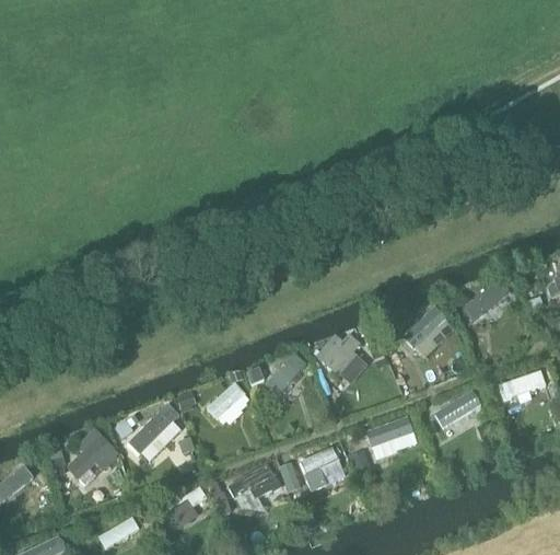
[(559,273),(546,278),(551,295),(559,291),(559,273)]
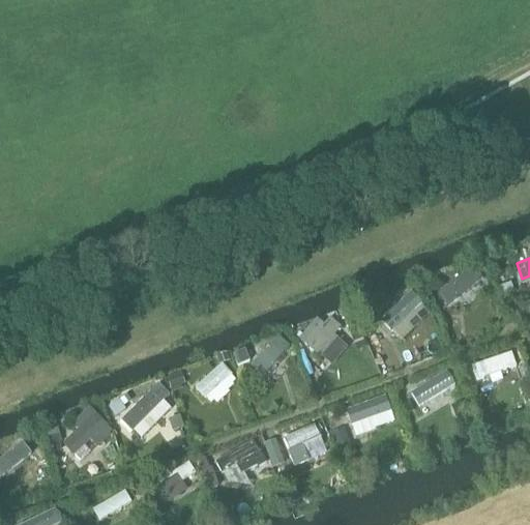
[(470,259),(437,291),(448,303),(482,271),(470,259)]
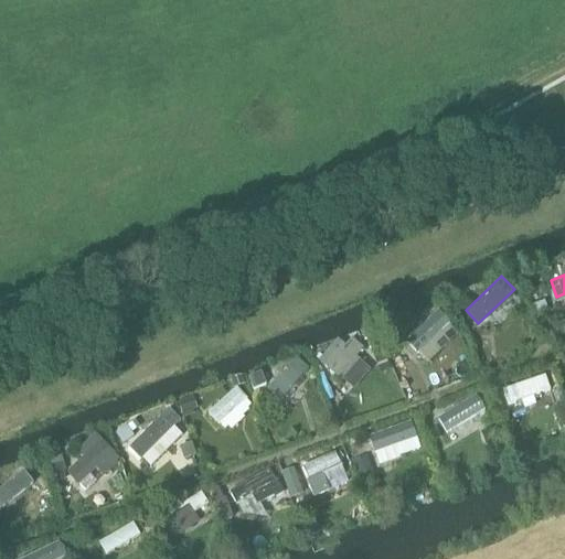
[(436,309),(406,337),(417,350),(448,320),(436,309)]
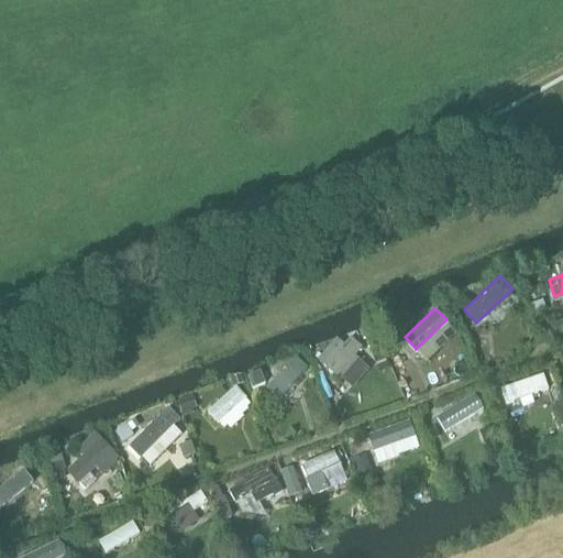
[(350,332),(323,363),(338,375),(364,346),(350,332)]
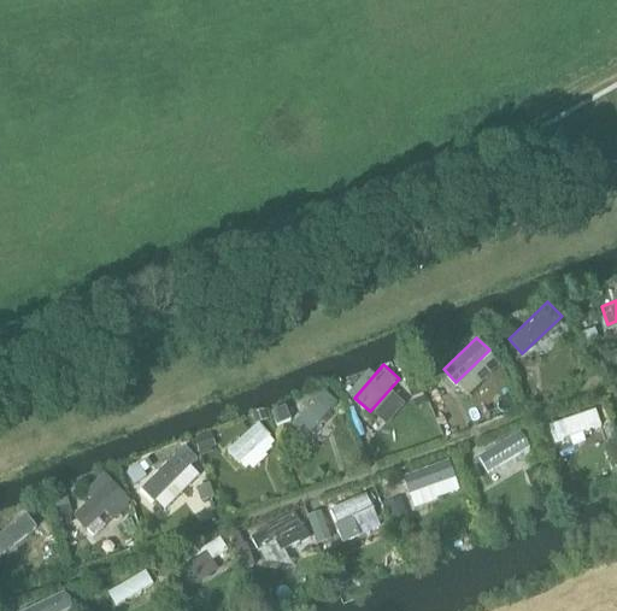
[(321,389),(292,423),(307,438),(336,404),(321,389)]
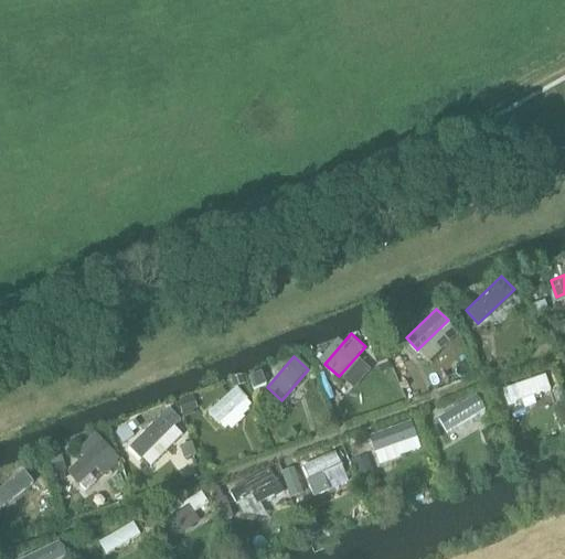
[(546,372),(503,385),(508,400),(552,386),(546,372)]
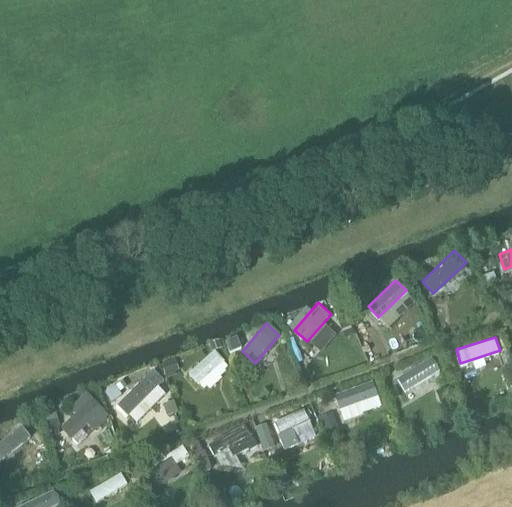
[(214,350),(189,370),(200,383),(224,363),(214,350)]
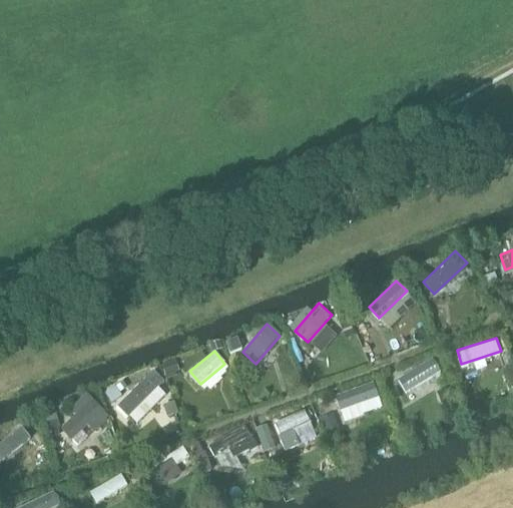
[(432,357),(398,377),(406,391),(441,371),(432,357)]
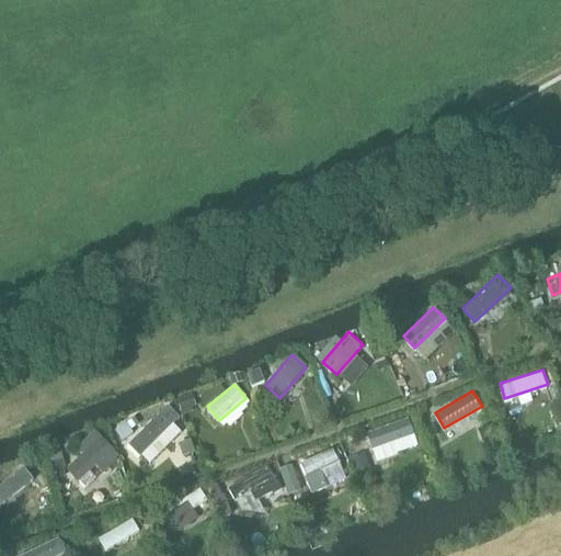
[(167,404),(129,443),(145,457),(181,418),(167,404)]
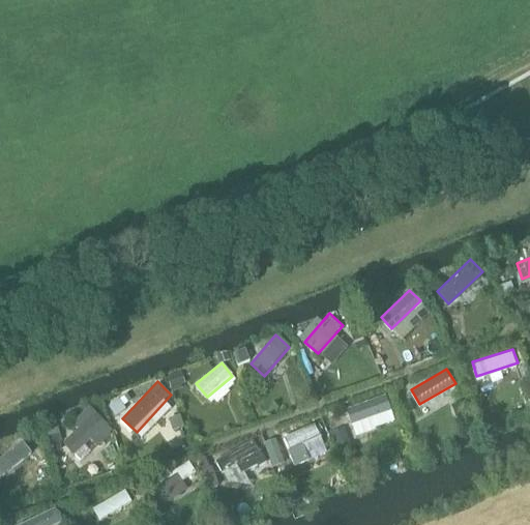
[(386,395),(345,409),(350,424),(391,409),(386,395)]
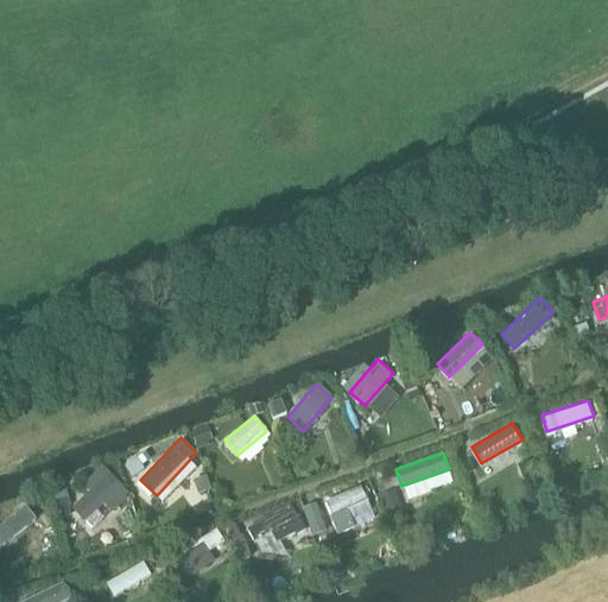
[(112,473),(74,504),(86,519),(124,488),(112,473)]
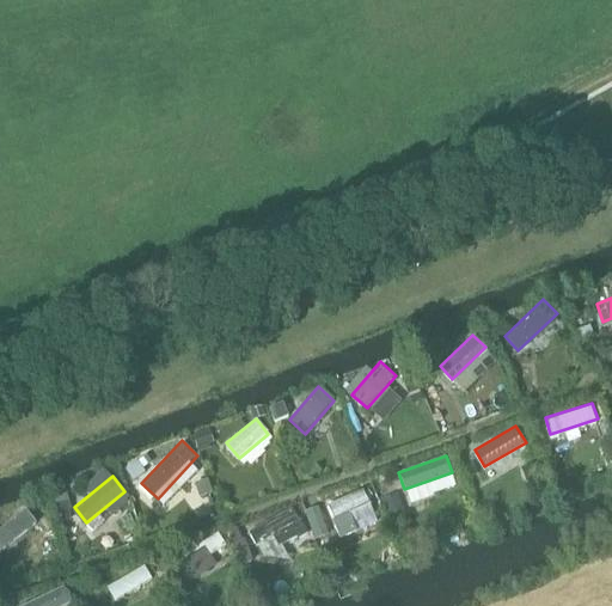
[(363,489),(326,503),(331,516),(368,503),(363,489)]
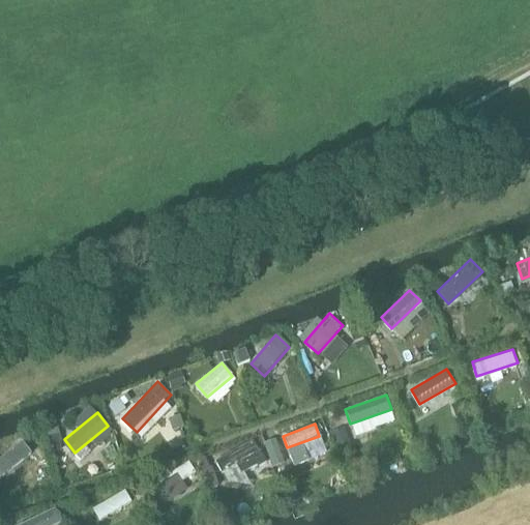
[(254,438),(215,458),(222,470),(260,449),(254,438)]
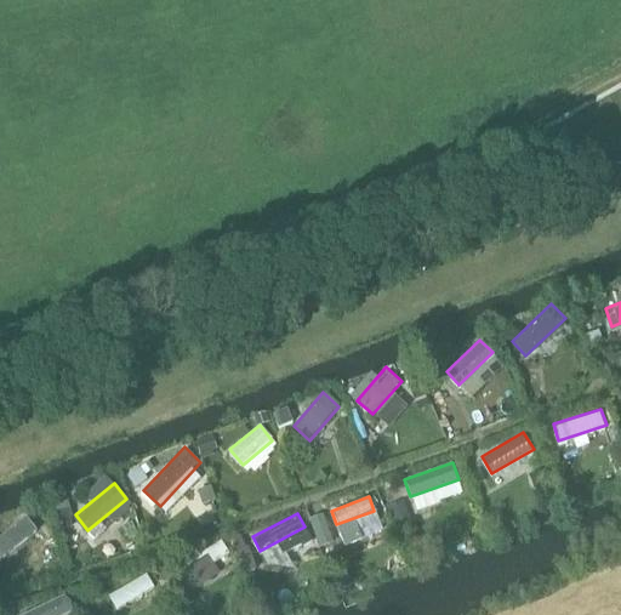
[(28,518),(0,535),(0,540),(6,550),(36,531),(28,518)]
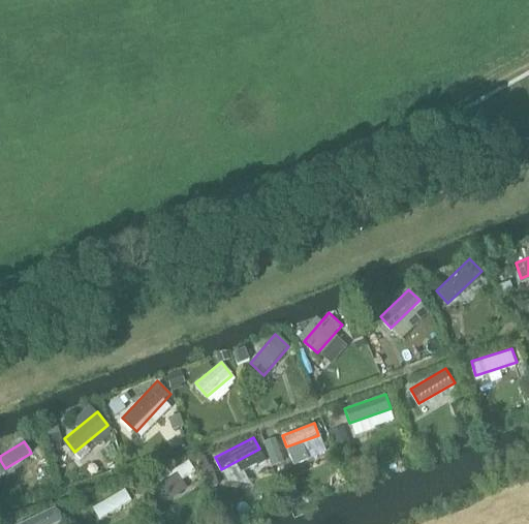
[(187,461),(157,478),(163,488),(192,472),(187,461)]
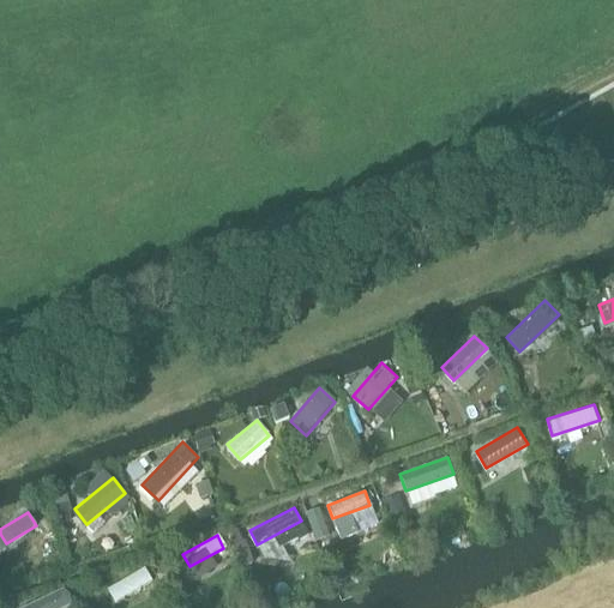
[(145,567),(108,587),(114,599),(151,579),(145,567)]
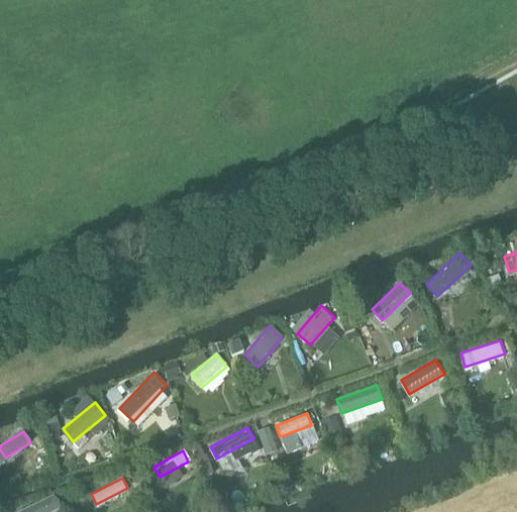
[(54,494),(16,511),(54,511),(61,509),(54,494)]
